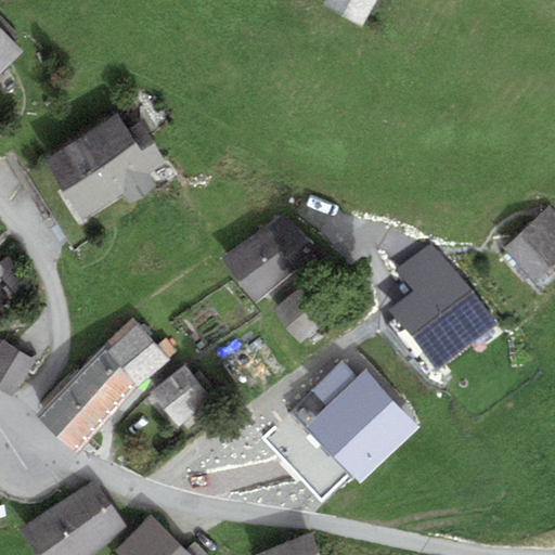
[(363,0),(317,0),(314,4),(346,26),(363,0)]
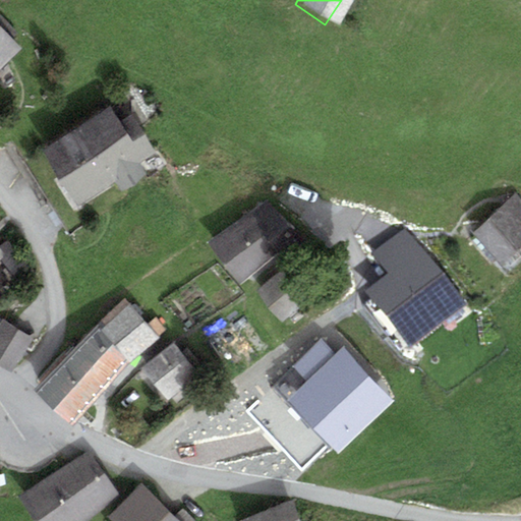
[(0,71),(22,50),(0,25),(0,71)]
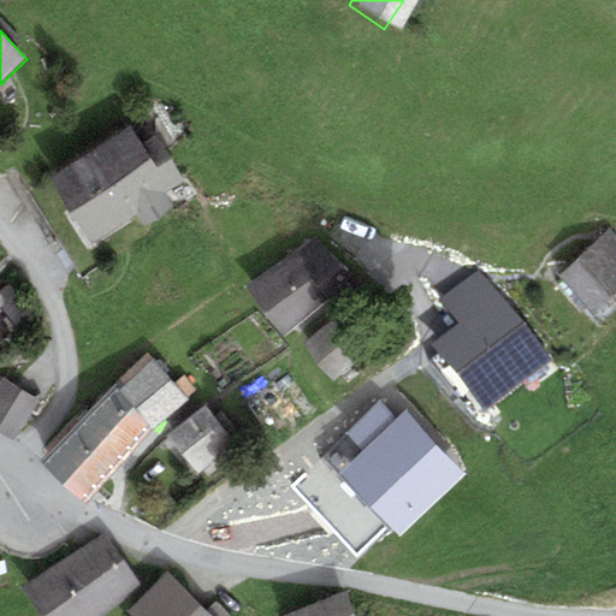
[(131,126),(52,178),(92,241),(135,213),(144,227),(175,208),(165,194),(172,189),(185,181),(157,136),(143,144),(131,126)]
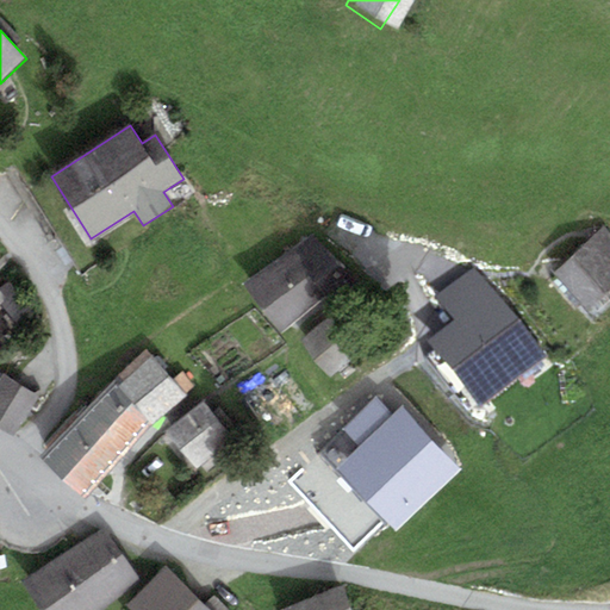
[(609,232),(605,228),(552,272),(583,310),(609,286),(609,232)]
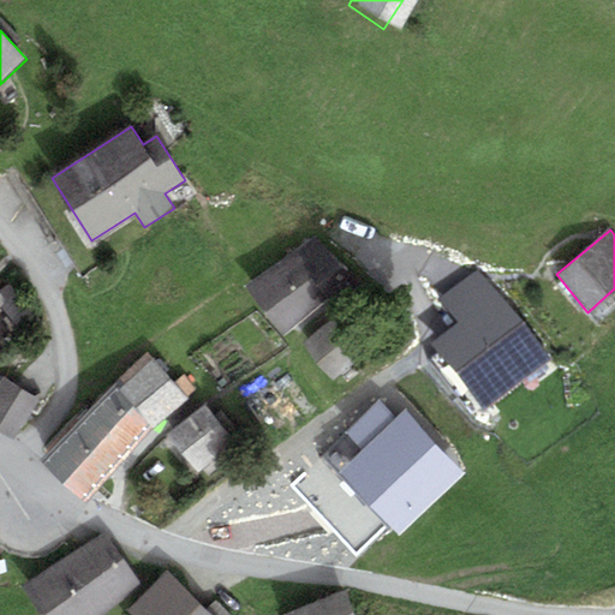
[(245,288),(284,336),(351,284),(311,234),(245,288)]
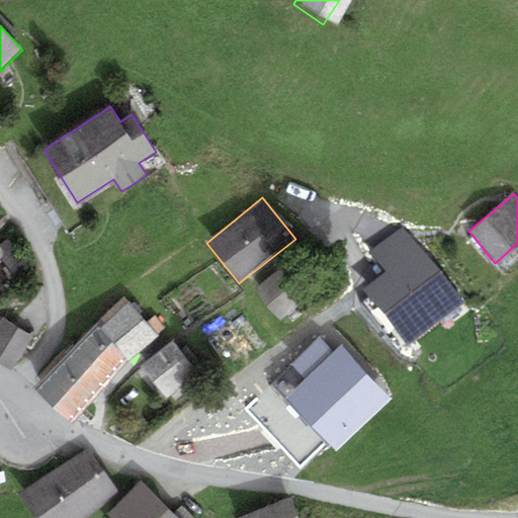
[(464,304),(403,228),(370,254),(385,272),(363,290),(410,347),(464,304)]
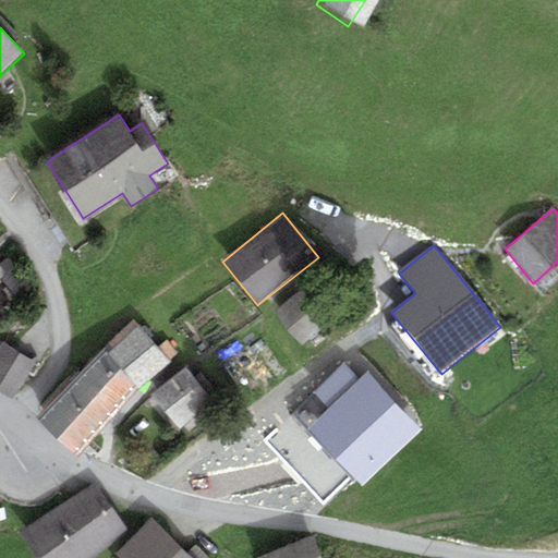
[(299,291),(274,310),(301,343),(325,324),(299,291)]
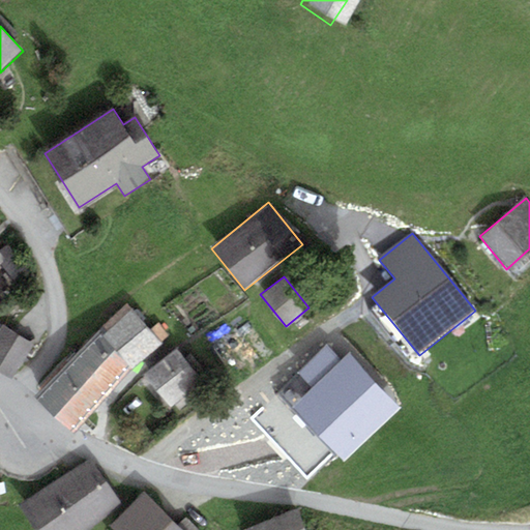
[(95,335),(34,396),(69,432),(131,371),(162,345),(126,303),(95,335)]
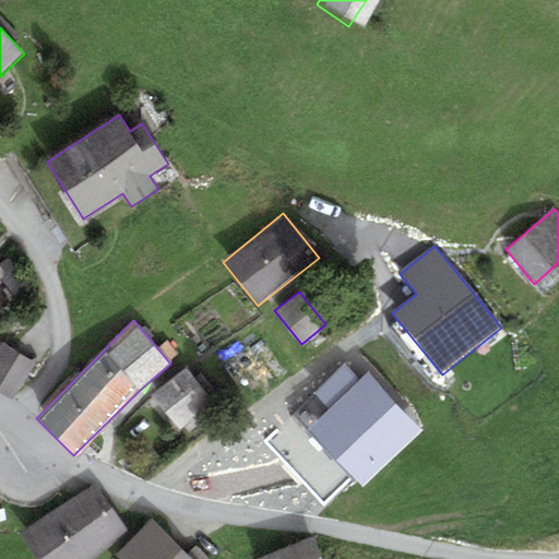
[(0,391),(13,400),(35,364),(2,343),(0,346),(0,391)]
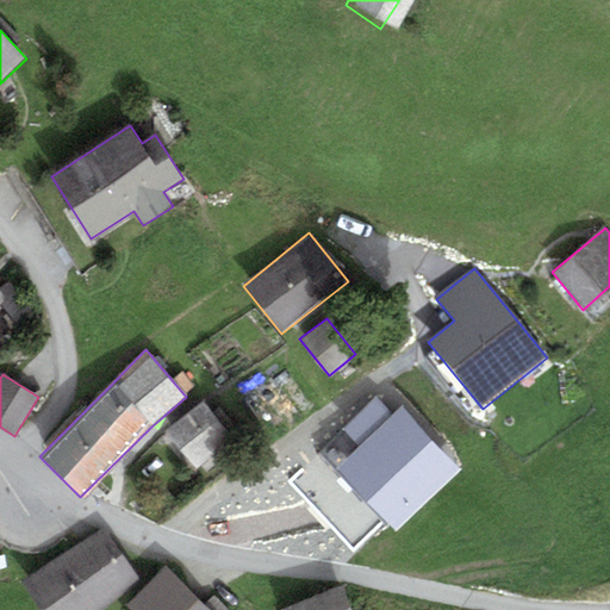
[(360,446),(393,414),(377,397),(343,428),(360,446)]
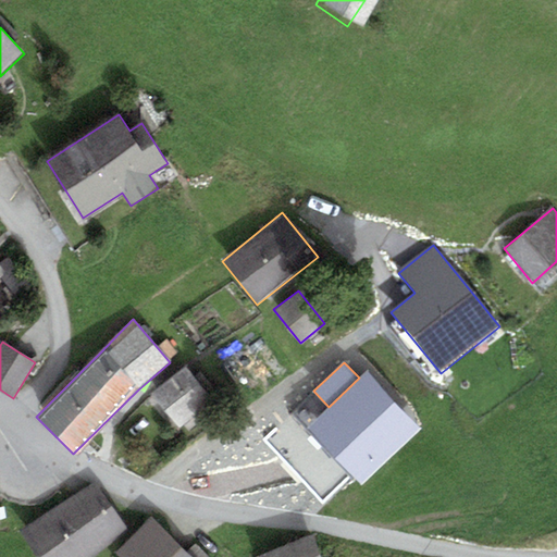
[(150,394),(180,428),(214,397),(185,363),(150,394)]
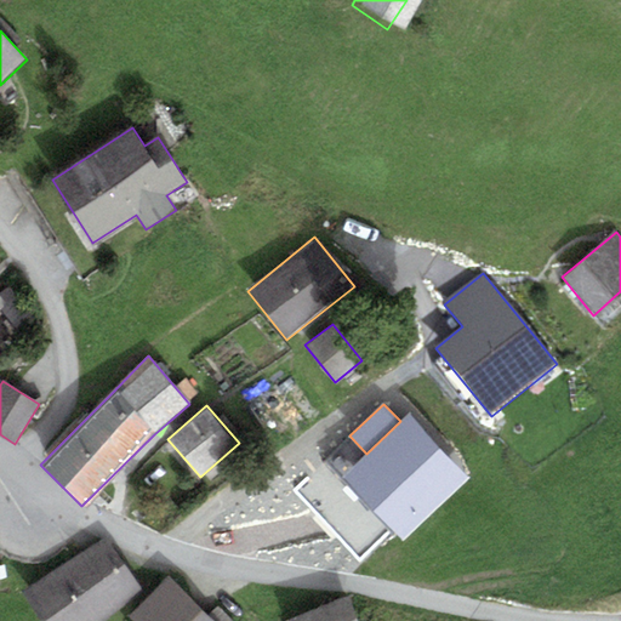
[(403,542),(469,479),(408,414),(400,421),(366,454),(341,477),(403,542)]
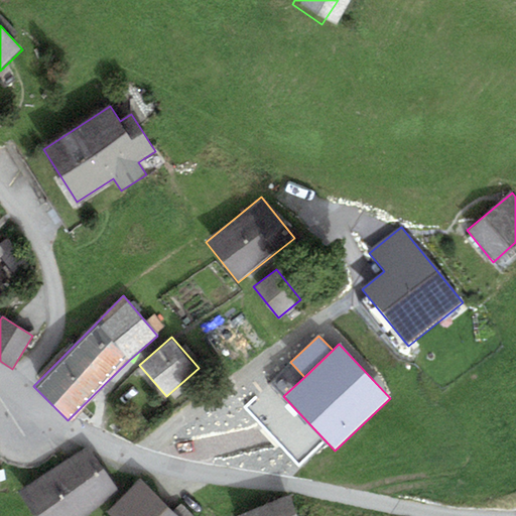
[(34,515),(86,515),(119,491),(86,446),(20,497),(34,515)]
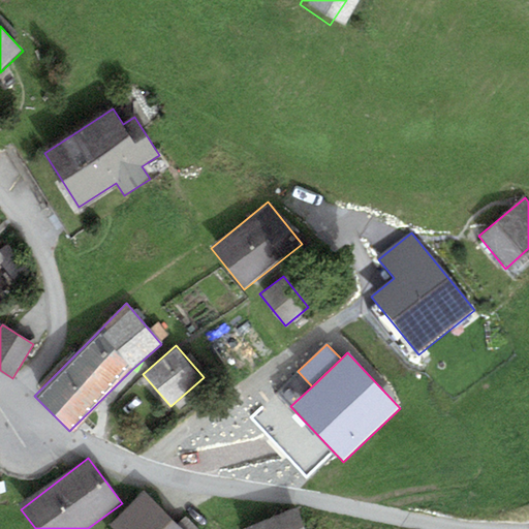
[(181,528),(144,490),(109,524),(113,528),(181,528)]
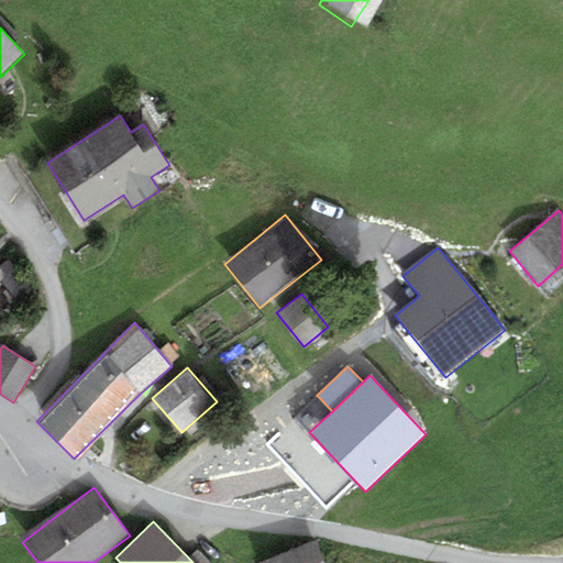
[(326,562),(317,541),(261,562),(326,562)]
